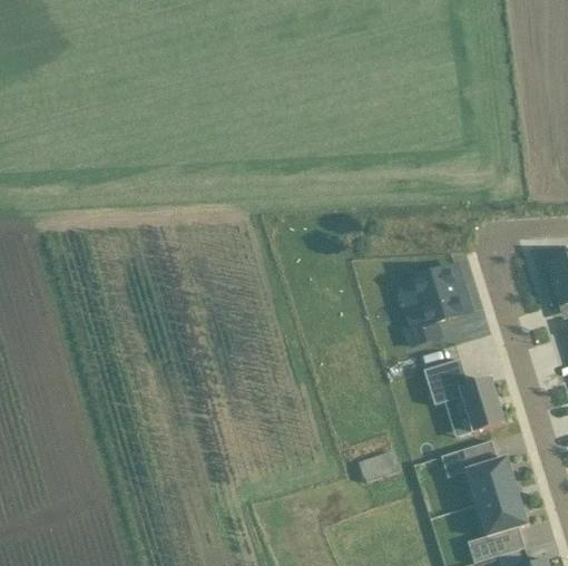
[(567,255),(548,262),(561,304),(567,302),(567,255)]
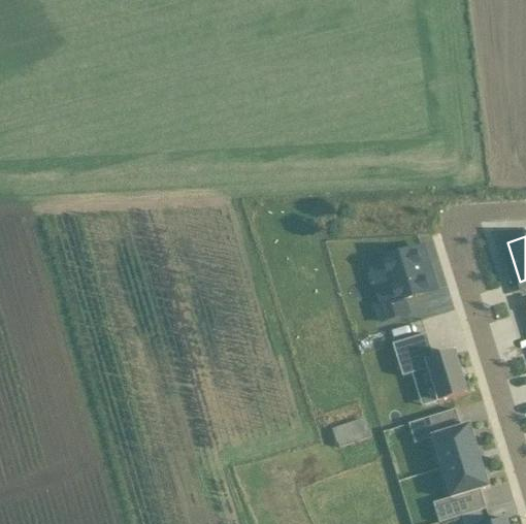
[(413,248),(383,257),(396,298),(376,304),(381,319),(407,310),(403,296),(426,290),(413,248)]
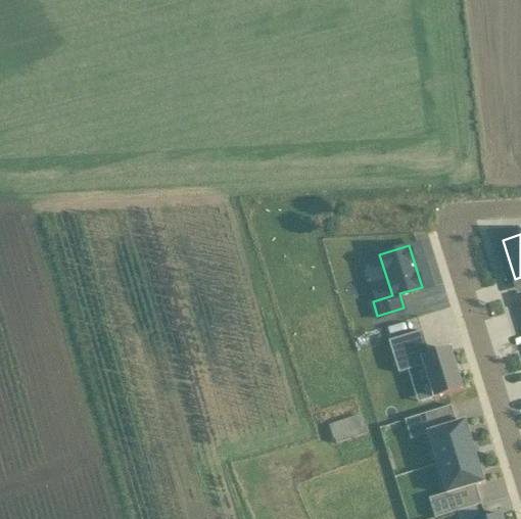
[(433,395),(462,386),(450,347),(429,354),(421,328),(388,338),(397,370),(423,363),(433,395)]
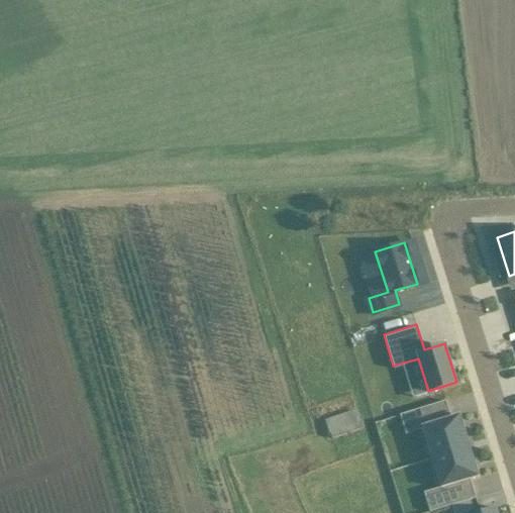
[(431,455),(469,443),(458,413),(450,416),(444,398),(416,407),(431,455)]
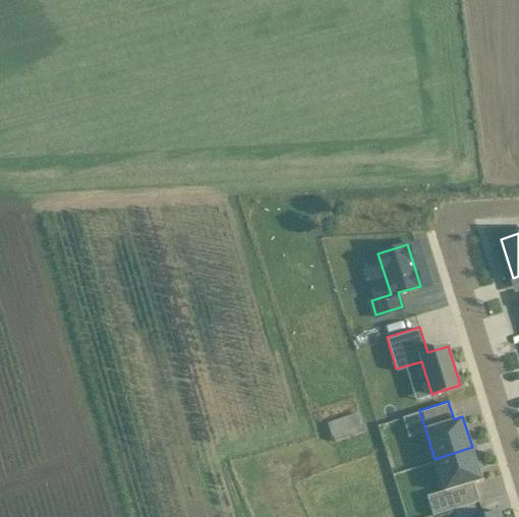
[(357,410),(327,421),(332,439),(363,428),(357,410)]
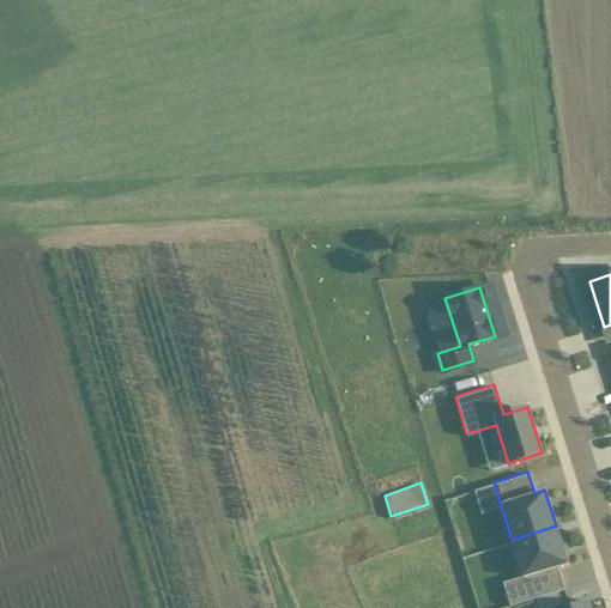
[(556,526),(512,540),(531,597),(537,595),(555,589),(564,587),(557,565),(567,561),(556,526)]
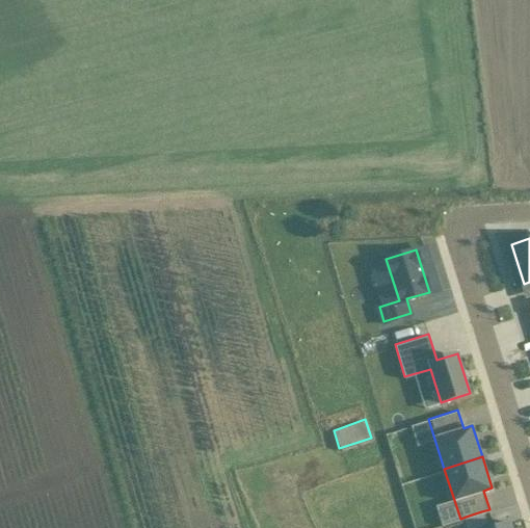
[(481,511),(466,517),(469,526),(484,521),(481,511)]
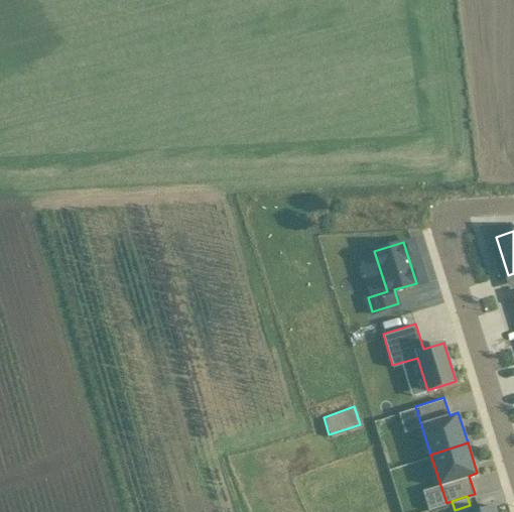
[(496,511),(493,501),(462,511),(496,511)]
